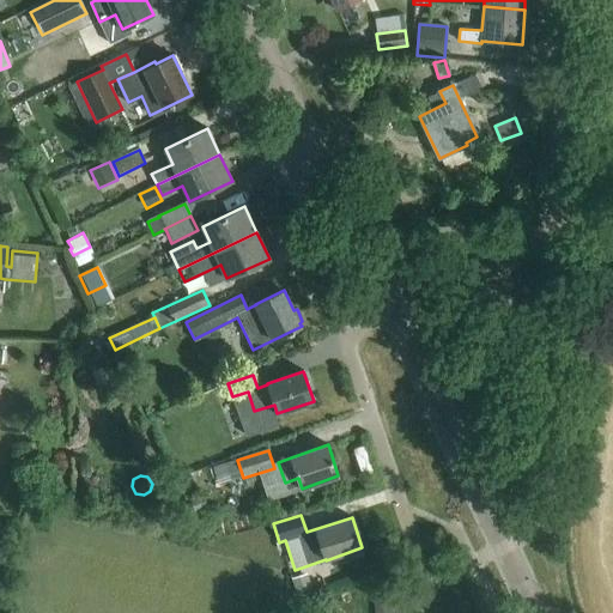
[(298,598),(314,593),(307,574),(292,578),(298,598)]
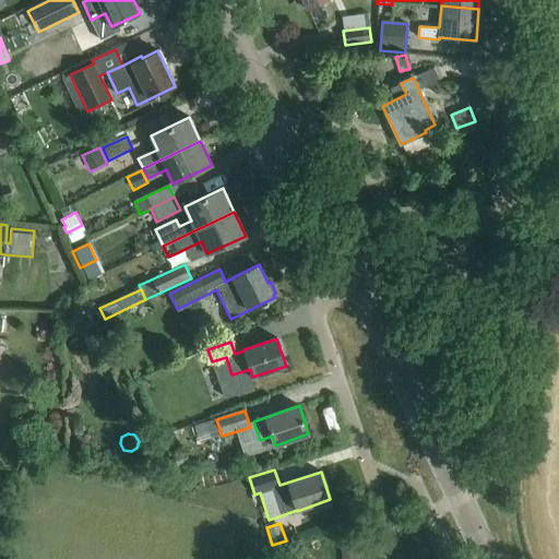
[(340,551),(340,558),(358,558),(357,546),(340,547),(341,551),(340,551)]
